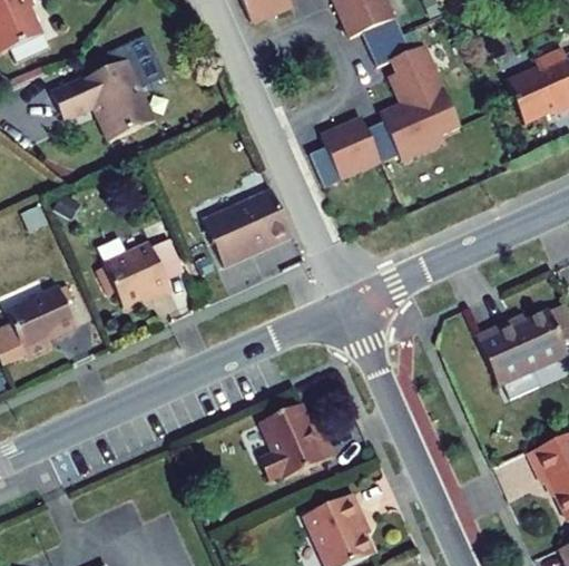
[(30,6),(35,3),(36,3),(36,2),(36,1),(36,0),(0,0),(0,47),(6,50),(42,32),(30,6)]
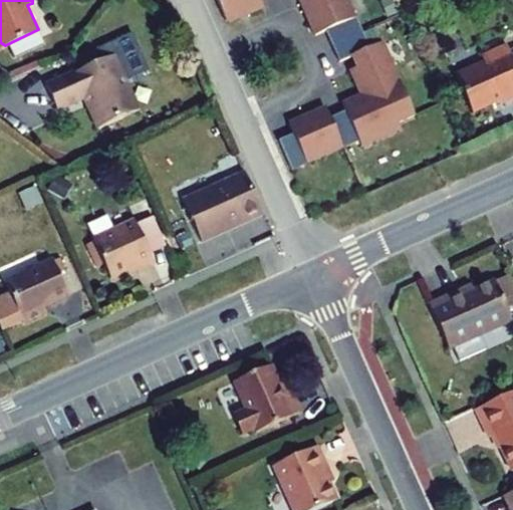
[(219,0),(227,17),(246,9),(248,11),(265,4),(263,0),(219,0)]
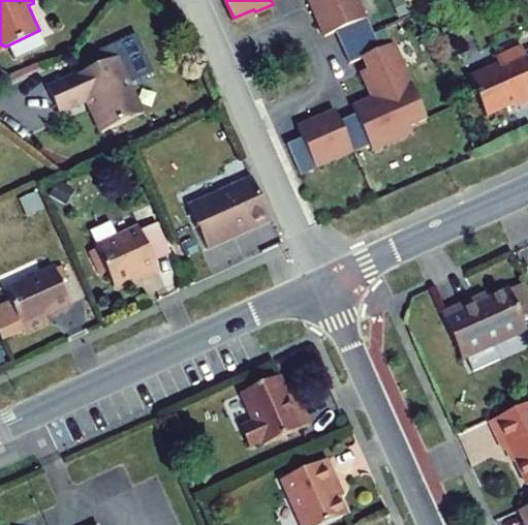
[(373,30),(360,0),(314,0),(321,13),(318,16),(325,33),(336,29),(343,43),(373,30)]
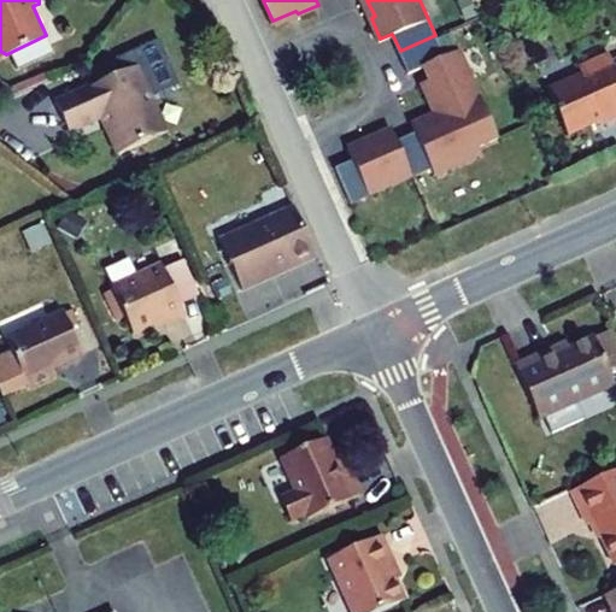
[(461,47),(444,54),(435,35),(400,51),(409,70),(426,63),(430,76),(422,81),(435,110),(439,119),(463,109),(469,122),(490,112),(461,47)]
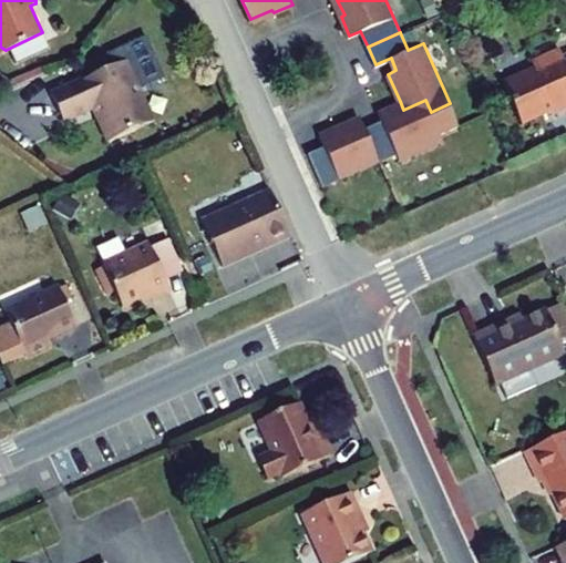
[(556,111),(565,106),(565,59),(559,48),(533,59),(535,65),(503,80),(522,121),(551,108),(556,111)]
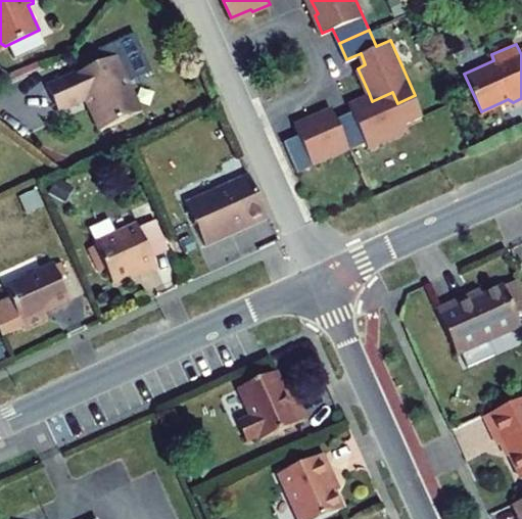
[(101,128),(142,109),(116,54),(48,85),(59,109),(87,97),(101,128)]
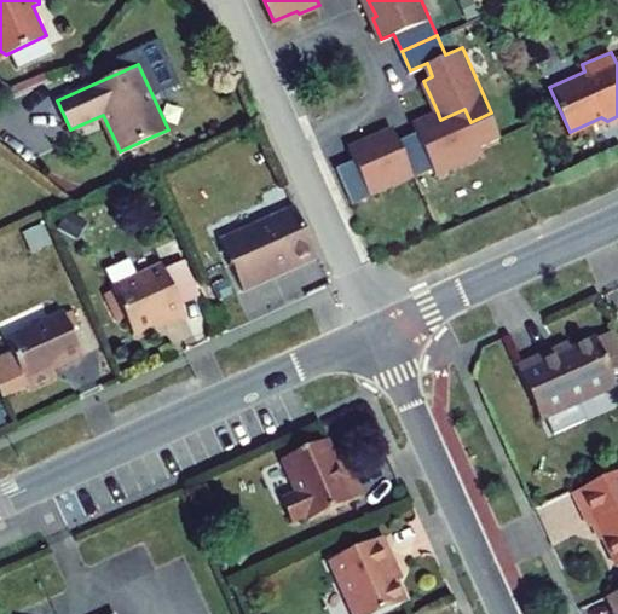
[(480,144),(501,135),(491,113),(471,122),(465,109),(440,120),(437,110),(414,120),(417,128),(399,135),(415,173),(433,164),(437,173),(484,152),(480,144)]
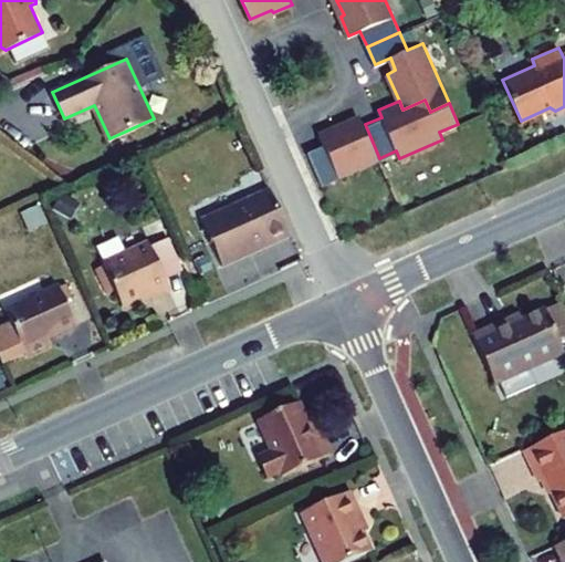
[(323,184),(379,158),(365,124),(362,117),(339,127),(338,124),(320,133),(325,144),(307,152),(323,184)]
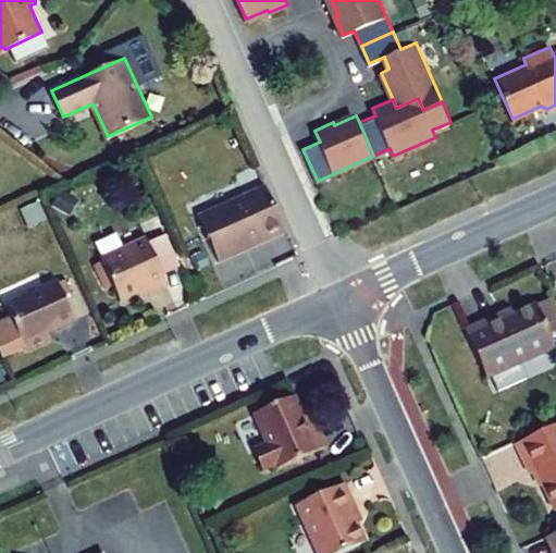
[(219,259),(286,229),(267,184),(199,214),(219,259)]
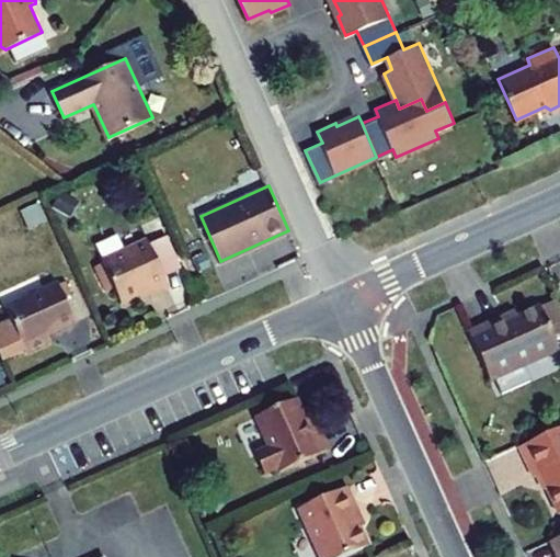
[(69,212),(77,199),(61,190),(54,203),(69,212)]
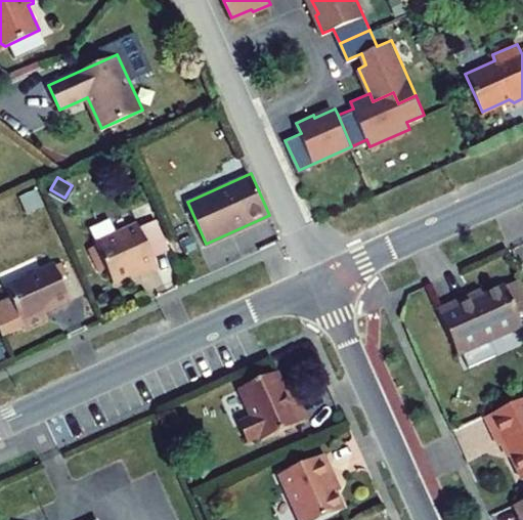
[(41,202),(35,187),(20,193),(28,208),(41,202)]
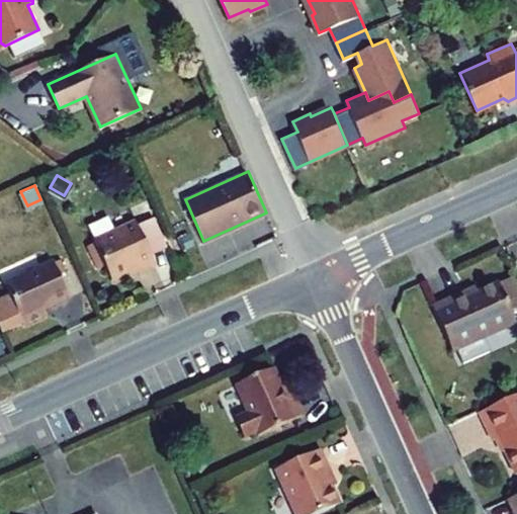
[(139,224),(152,253),(168,246),(155,217),(139,224)]
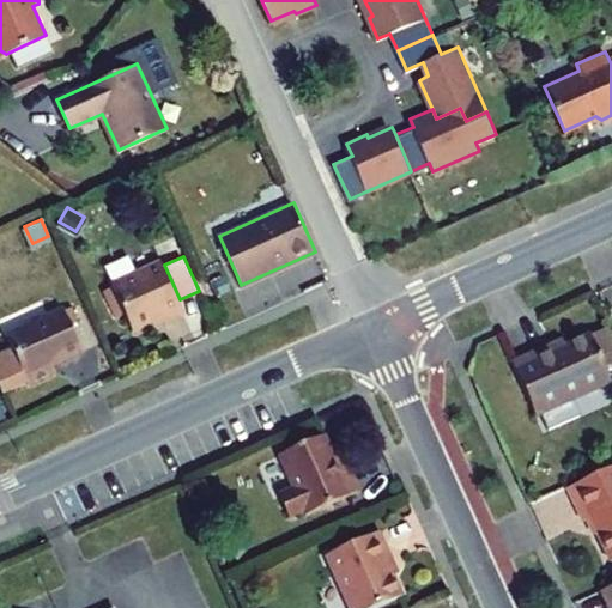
[(167,318),(185,310),(180,299),(164,265),(162,260),(111,283),(113,285),(125,312),(132,328),(164,314),(167,318)]
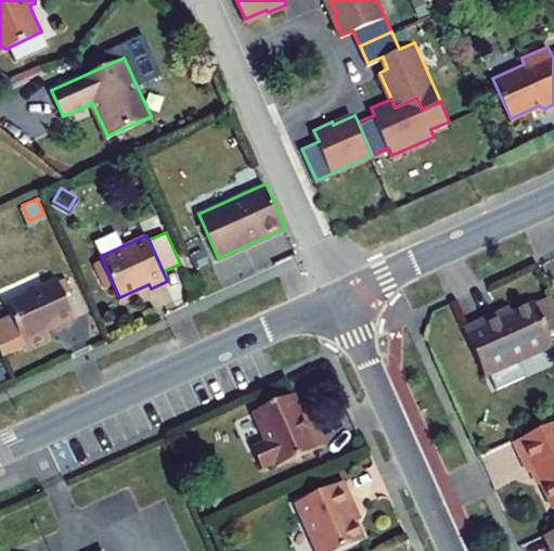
[(104,287),(113,283),(102,258),(93,261),(104,287)]
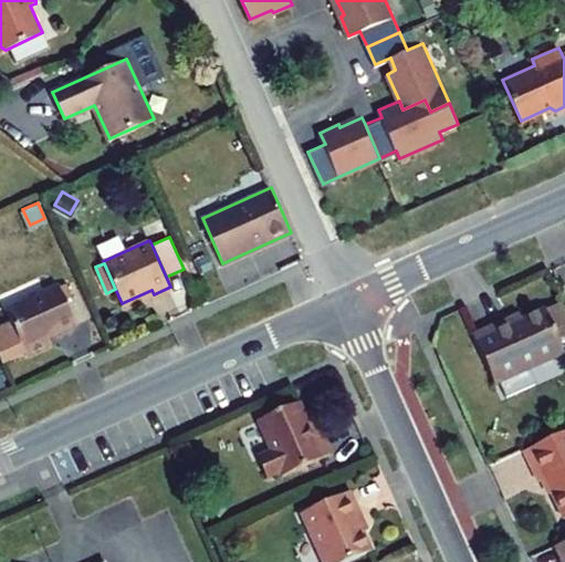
[(6,308),(25,352),(51,341),(48,334),(76,322),(60,284),(6,308)]
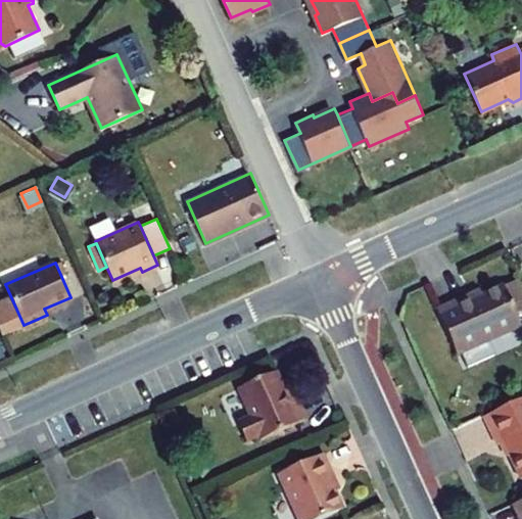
[(456,298),(436,307),(457,352),(521,323),(521,321),(516,309),(521,307),(521,285),(518,277),(504,283),(504,282),(458,302),(456,298)]
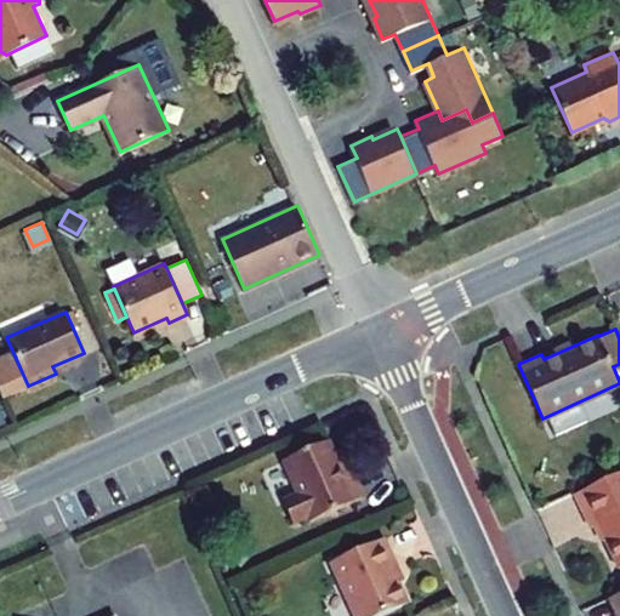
[(339,461),(329,438),(286,457),(296,477),(293,478),(299,491),(284,498),(294,520),(308,514),(311,519),(365,495),(357,475),(347,480),(339,461)]
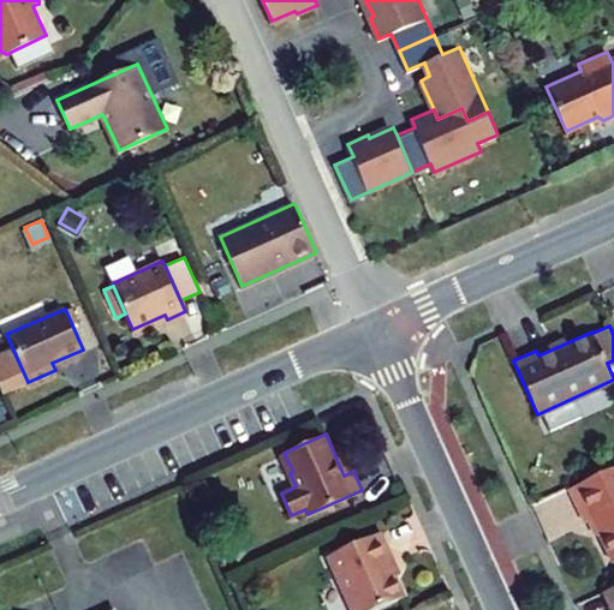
[(344,476),(353,471),(345,453),(335,456),(344,476)]
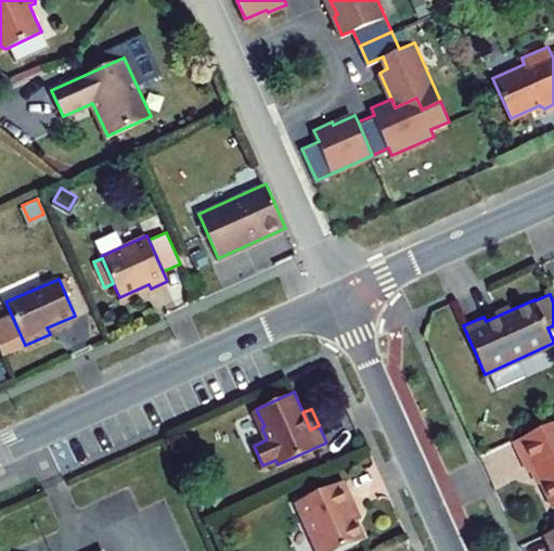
[(553,419),(515,438),(529,469),(535,465),(553,503),(553,419)]
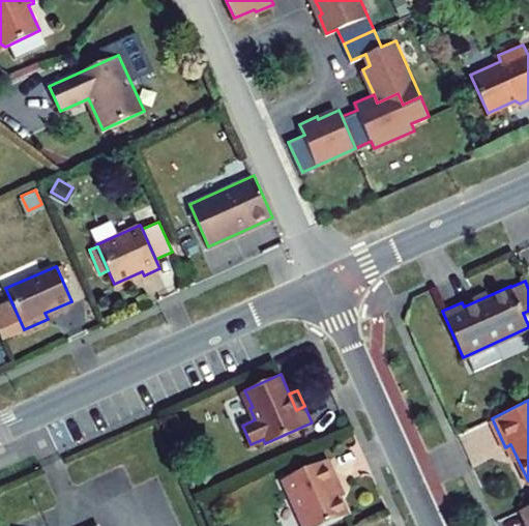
[(460,432),(471,461),(497,450),(486,421),(460,432)]
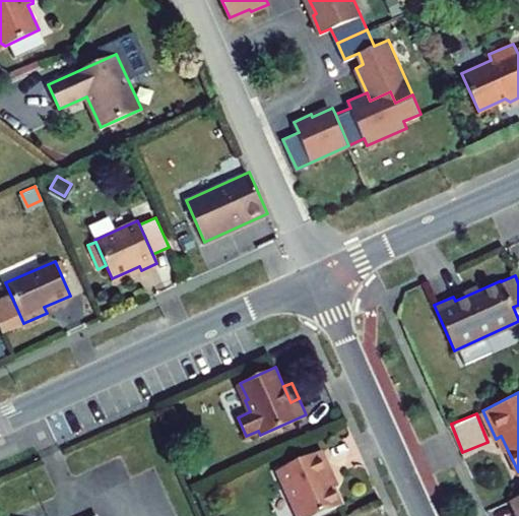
[(299,515),(311,515),(340,503),(328,474),(332,472),(321,448),(277,467),(299,515)]
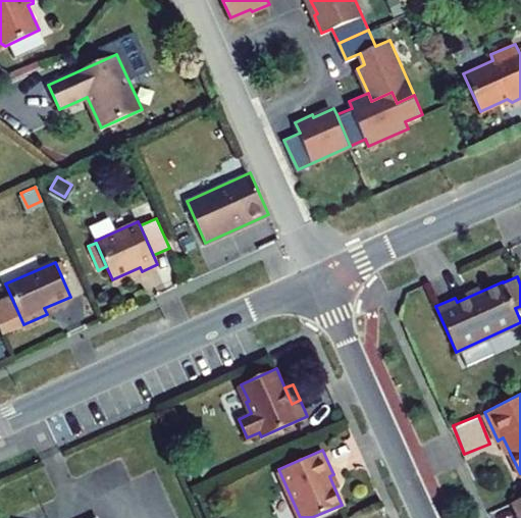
[(193,465),(203,474),(209,468),(198,459),(193,465)]
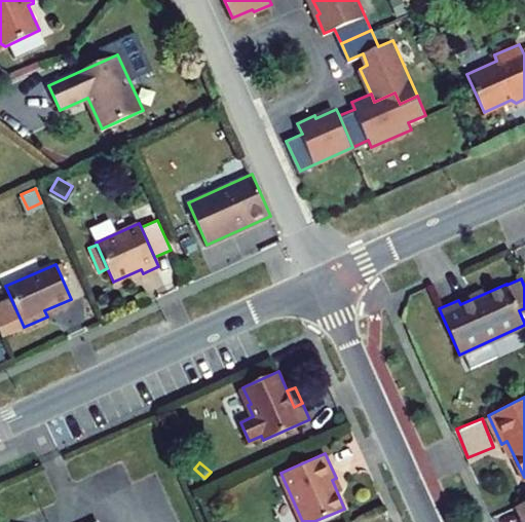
[(524,500),(516,505),(524,521),(524,500)]
